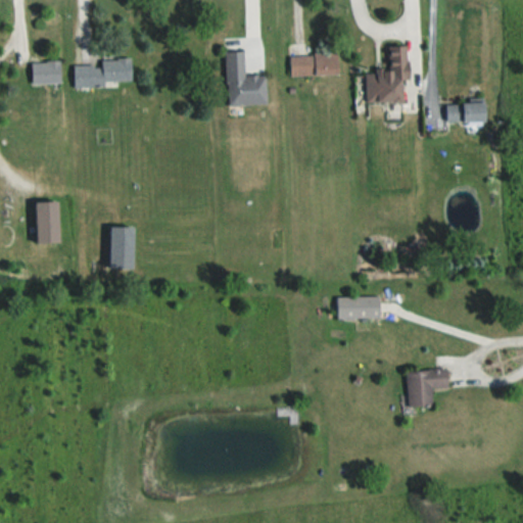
[(368,72),(368,102),(406,101),(406,79),(409,79),(409,46),(391,46),(392,72),(368,72)]
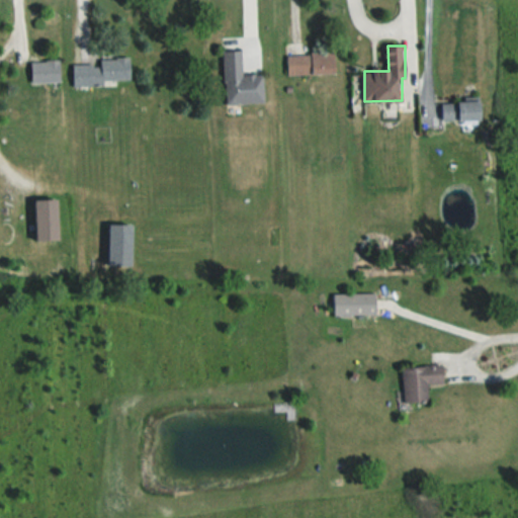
[(244,75),(243,51),(226,51),(227,104),(265,103),(265,74),(244,75)]
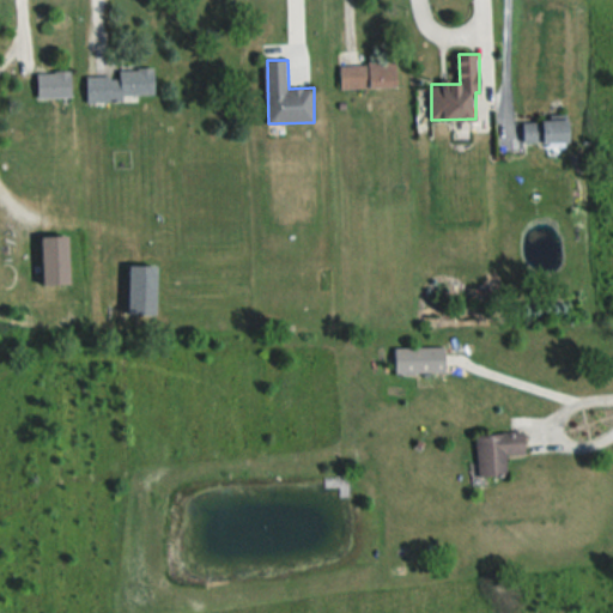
[(399,89),(399,62),(340,64),(340,89),(399,89)]
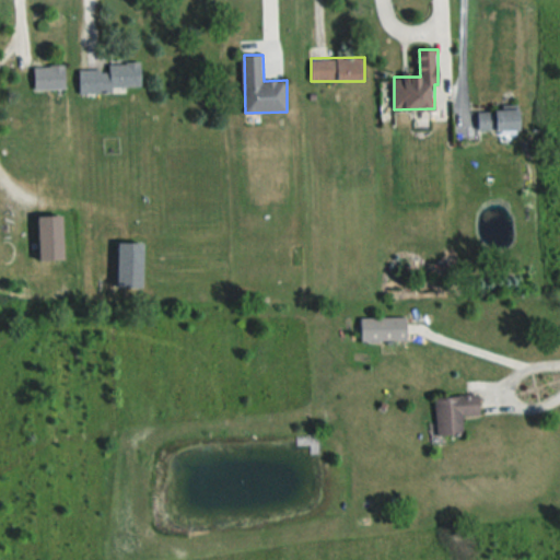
[(67,90),(67,66),(35,66),(35,90),(67,90)]
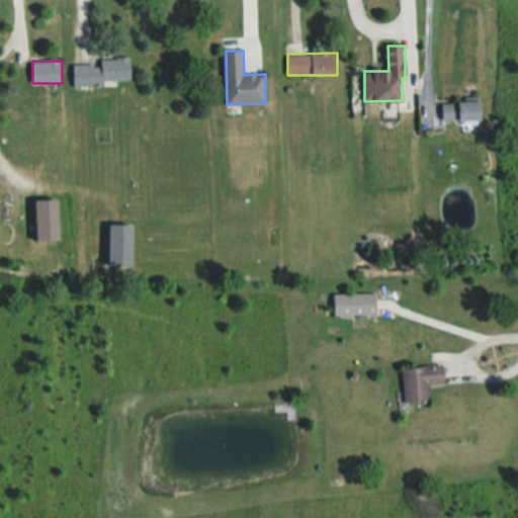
[(132,61),(74,62),(74,84),(133,83),(132,61)]
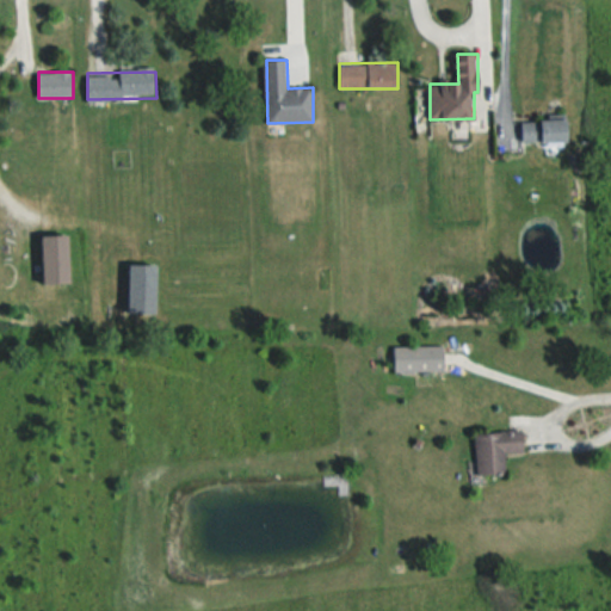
[(523,122),(523,142),(569,142),(569,122),(523,122)]
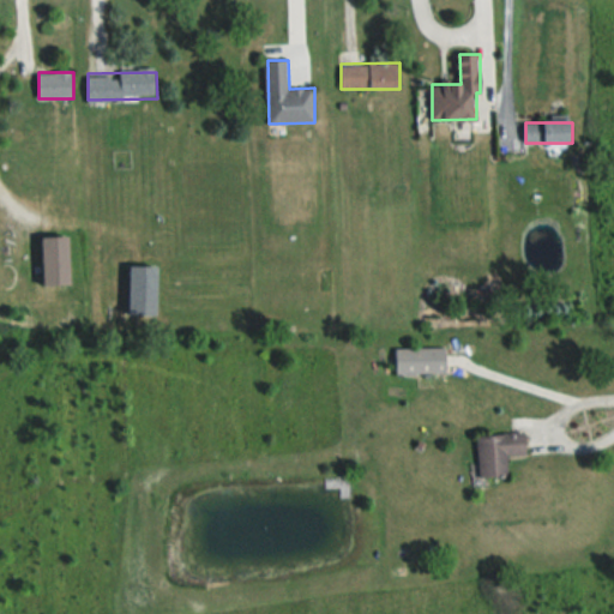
[(71,239),(41,239),(41,286),(71,286),(71,239)]
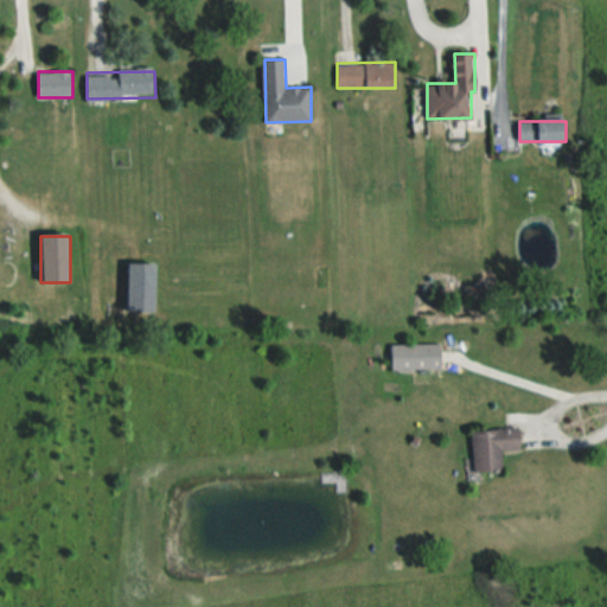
[(158,312),(158,264),(128,264),(128,312),(158,312)]
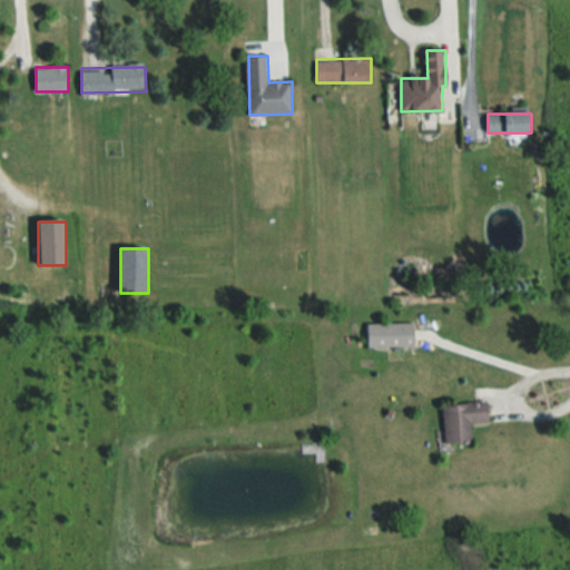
[(366,323),(366,347),(416,347),(416,323),(366,323)]
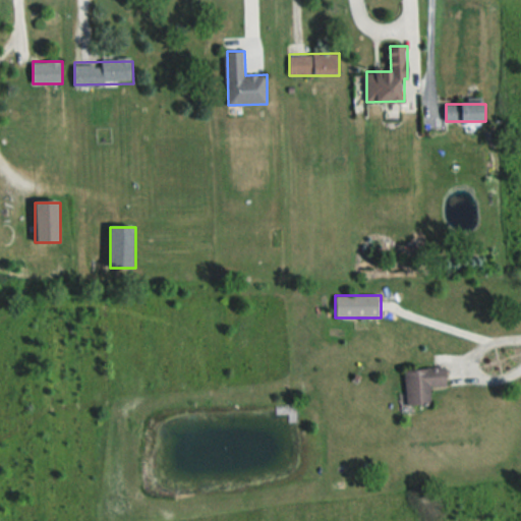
[(407,408),(431,407),(431,387),(447,387),(447,369),(406,370),(407,408)]
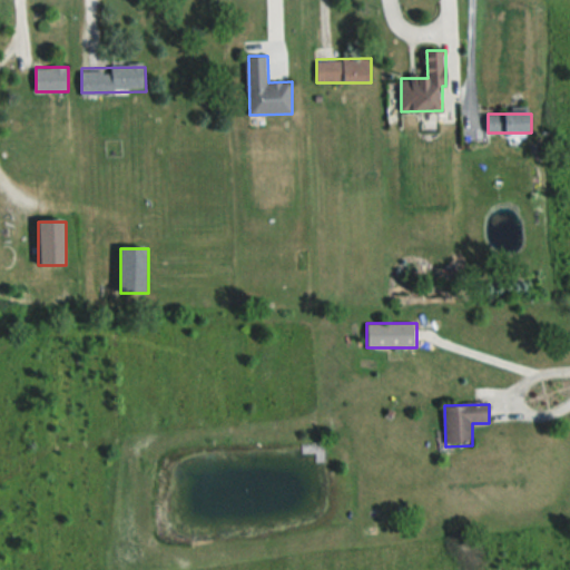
All buildings are outlined.
